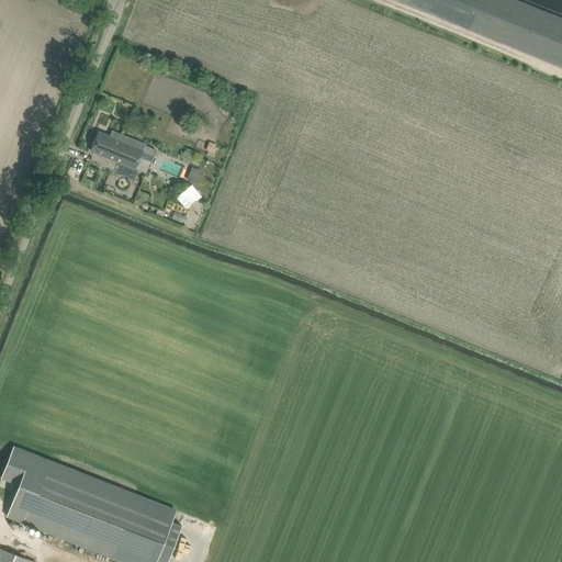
[(561,18),(516,0),(397,0),(561,66),(561,18)]
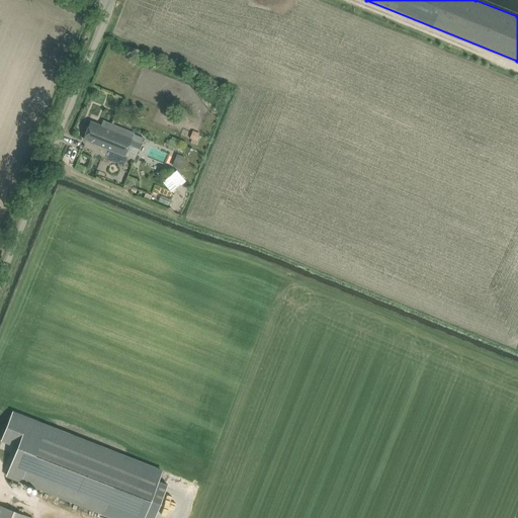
[(84,139),(93,143),(134,158),(143,137),(133,134),(112,125),(103,121),(101,126),(91,121),(84,139)]
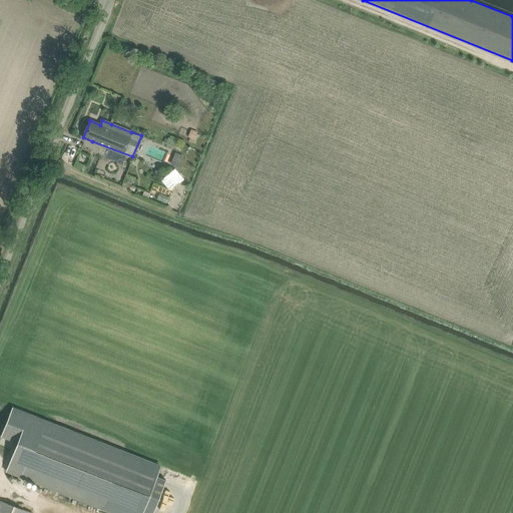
[(196,132),(190,130),(188,136),(193,139),(196,132)]
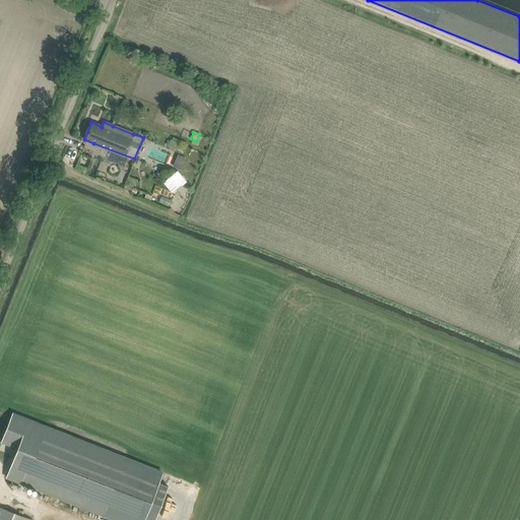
[(74,169),(85,174),(88,169),(76,164),(74,169)]
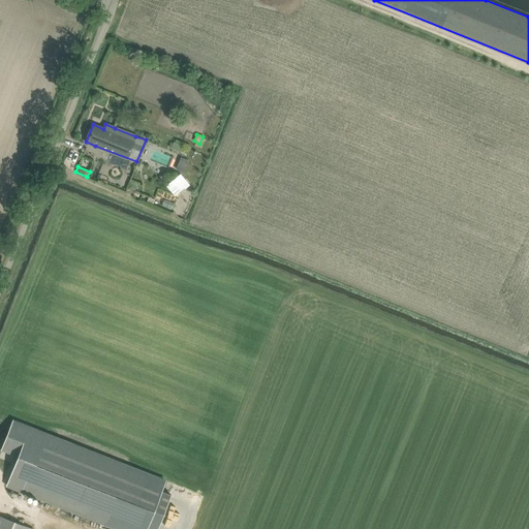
[(132,173),(126,169),(124,176),(129,179),(132,173)]
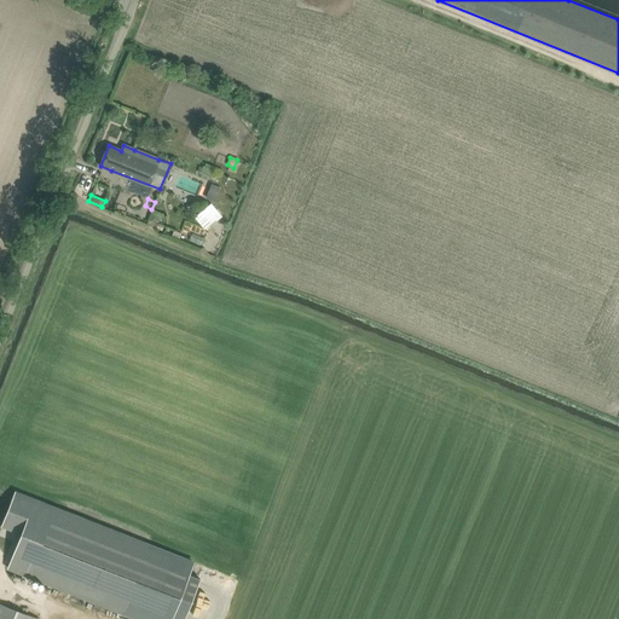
[(194,215),(204,229),(223,214),(212,201),(194,215)]
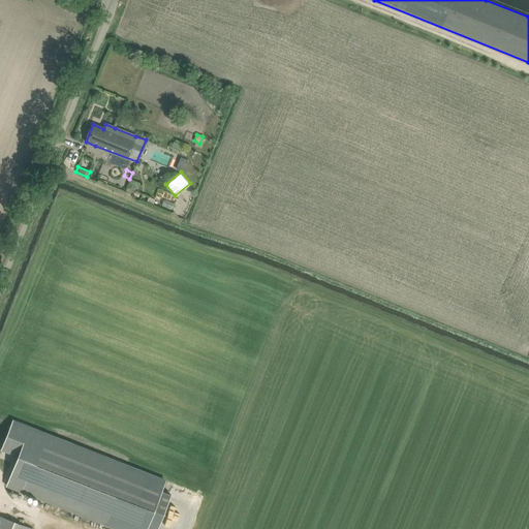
[(126,191),(133,194),(137,183),(130,180),(126,191)]
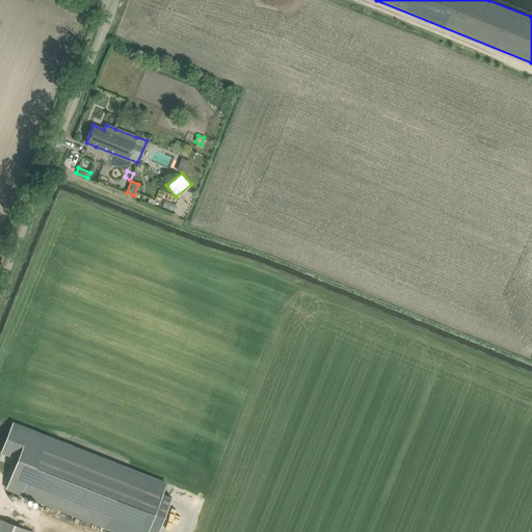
[(163,207),(173,211),(173,210),(176,205),(165,201),(163,206),(163,207)]
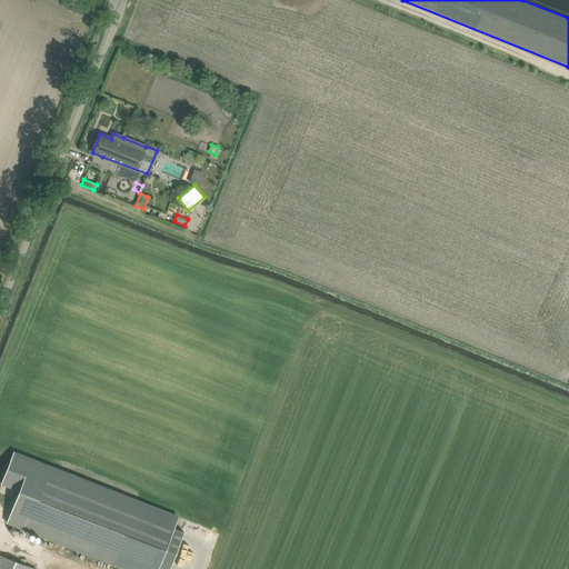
[(7,521),(115,563),(128,568),(158,568),(159,568),(169,568),(183,532),(175,529),(178,518),(139,502),(13,452),(1,483),(19,491),(7,521)]
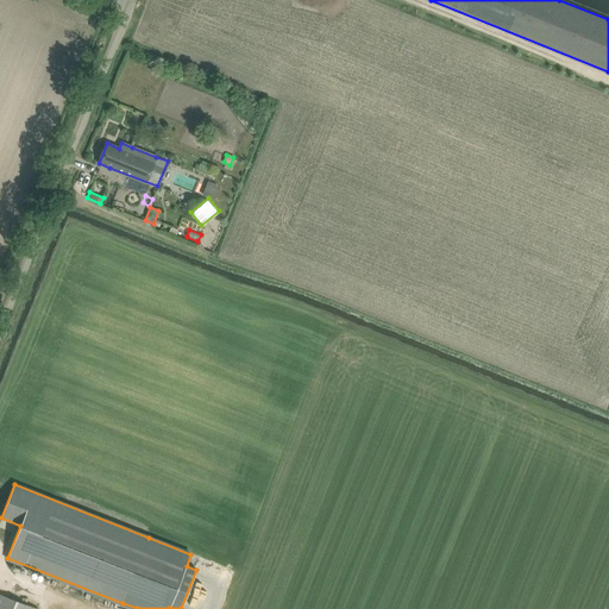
[(0,608),(38,608),(0,594),(0,608)]
